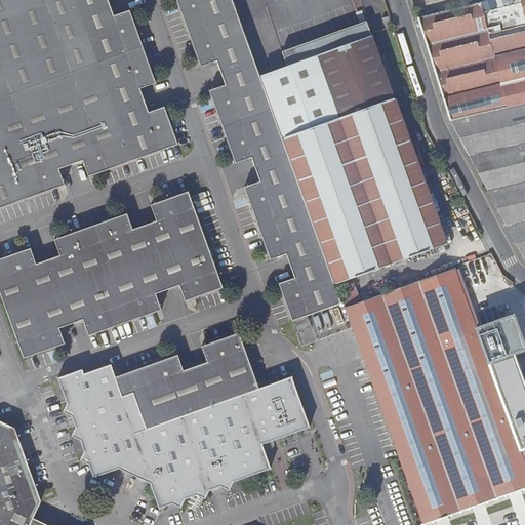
[(131,10),(123,13),(115,16),(109,0),(0,0),(0,210),(66,187),(61,172),(84,164),(89,178),(180,146),(170,117),(166,107),(159,109),(150,113),(142,88),(149,86),(157,83),(154,74),(134,21),(131,10)]
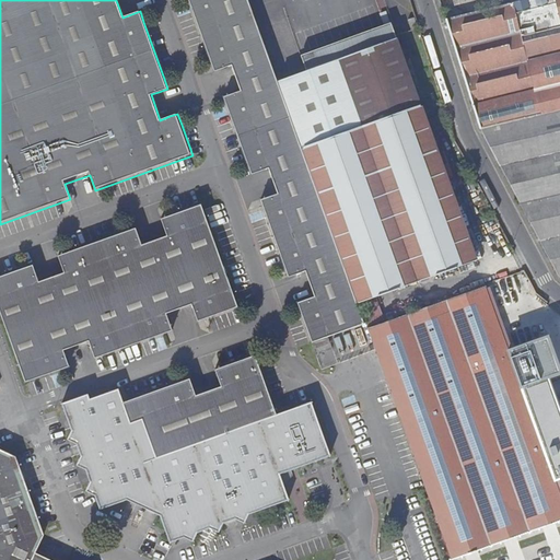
[(189,0),(216,71),(232,65),(242,90),(224,96),(253,175),(269,170),(278,195),(261,200),(290,279),(306,272),(315,296),(299,303),(315,349),(330,343),(328,337),(365,324),(249,0),(189,0)]
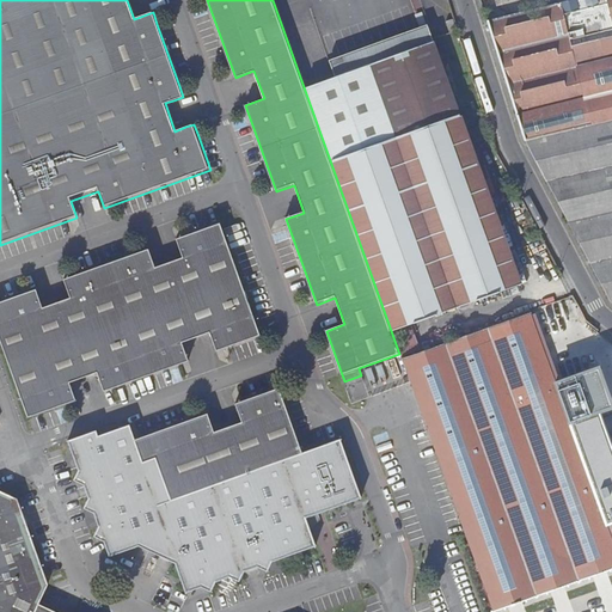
[(611,0),(567,0),(555,4),(546,6),(526,11),(488,19),(526,141),(611,121),(611,0)]
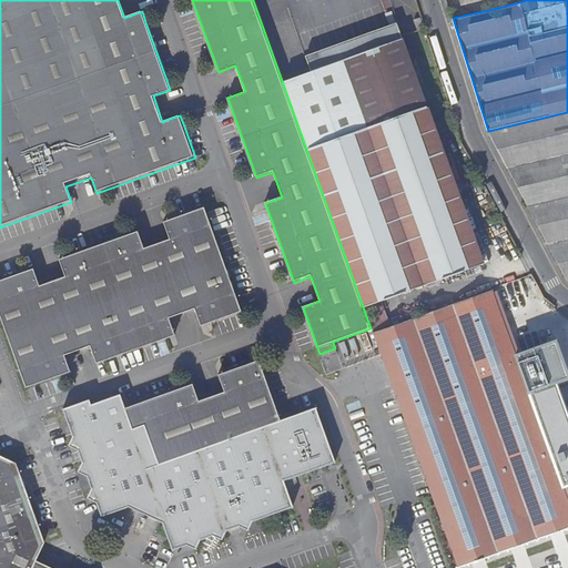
[(421,16),(415,17),(417,28),(424,27),(421,16)]
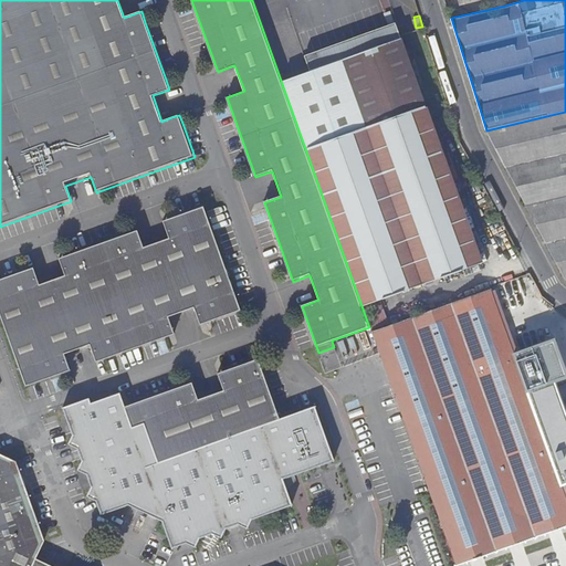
[(482,263),(397,22),(305,56),(311,75),(285,84),(364,305),(482,263)]
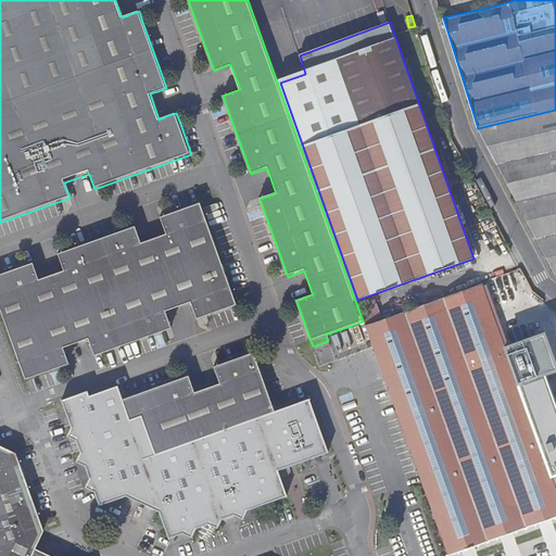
[(555,110),(478,128),(497,165),(555,151),(555,110)]
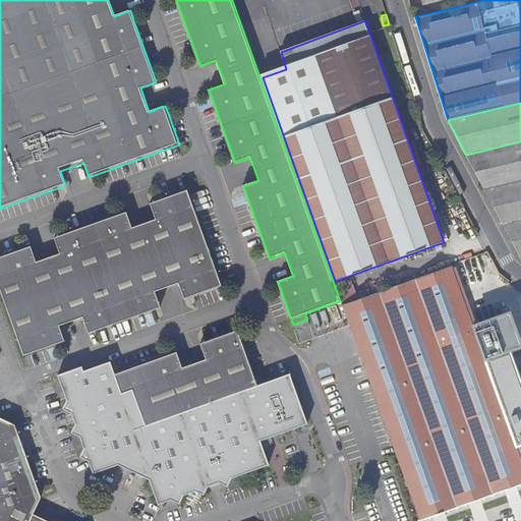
[(520,141),(466,155),(520,255),(520,256),(520,141)]
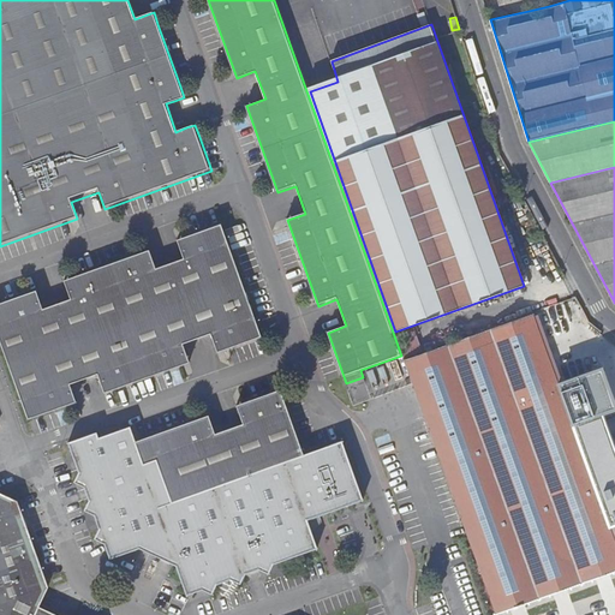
[(151,251),(66,281),(72,299),(45,309),(37,291),(0,304),(0,336),(30,421),(78,402),(72,384),(99,375),(106,393),(191,362),(185,344),(212,334),(219,353),(263,338),(222,225),(179,240),(185,258),(157,268),(151,251)]
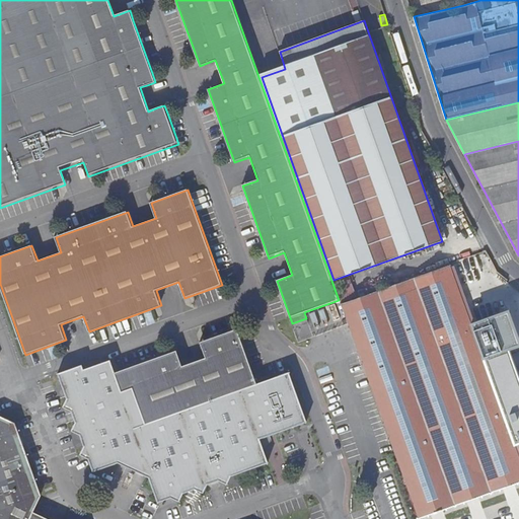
[(453,266),(467,302),(499,292),(486,253),(453,266)]
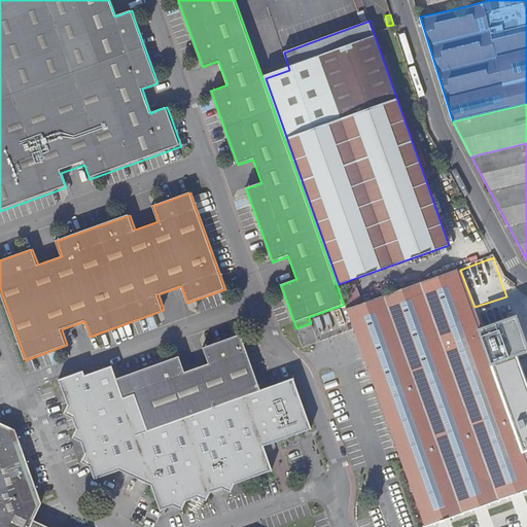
[(526,345),(517,317),(486,327),(480,329),(476,318),(457,269),(348,309),(426,526),(455,517),(458,526),(526,526),(526,461),(523,451),(526,449),(526,383),(517,355),(526,351),(526,345)]
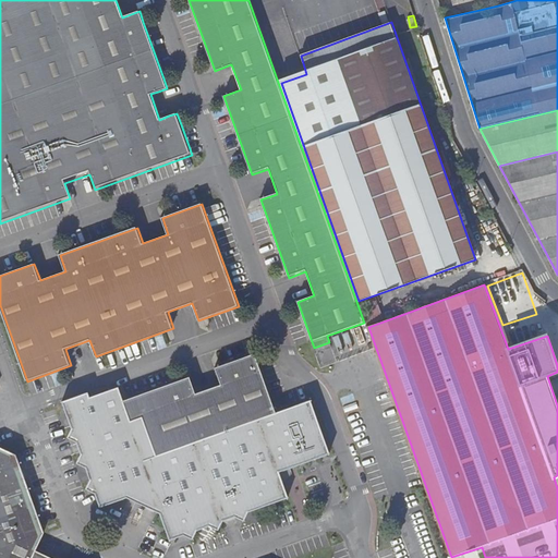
[(367,325),(384,318),(376,296),(360,303),(367,325)]
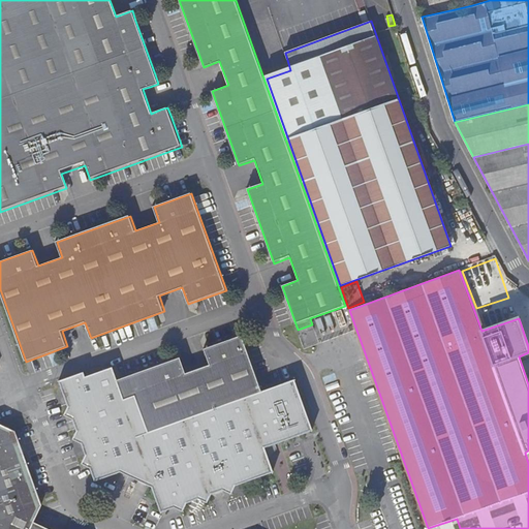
[(481,331),(488,329),(484,317),(477,319),(481,331)]
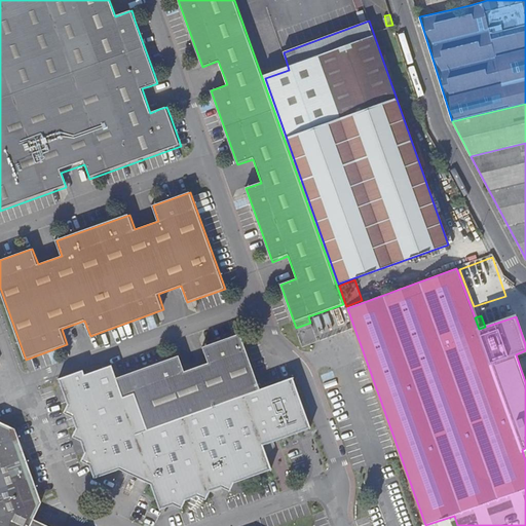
[(240,333),(203,346),(207,355),(209,363),(186,371),(184,364),(181,355),(117,377),(125,398),(136,393),(149,430),(262,389),(240,333)]
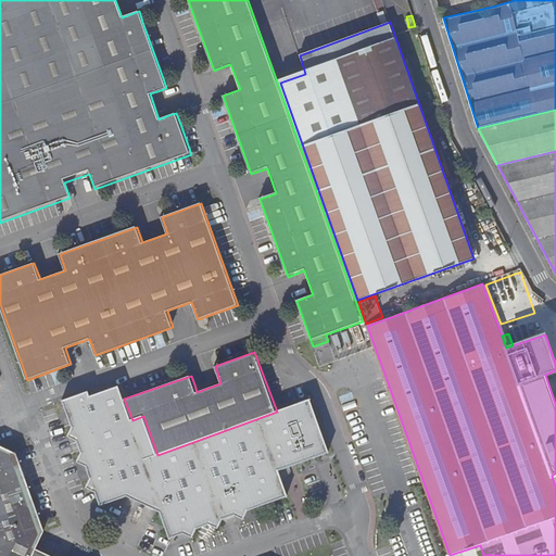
[(89,394),(64,403),(74,429),(70,438),(78,441),(83,455),(79,463),(88,468),(91,479),(89,488),(98,493),(102,505),(130,495),(162,512),(172,536),(186,532),(194,536),(199,528),(211,523),(219,528),(224,518),(236,514),(244,518),(249,509),(289,495),(280,469),(329,452),(311,400),(277,412),(158,455),(143,416),(133,420),(124,399),(119,386),(90,396),(89,394)]
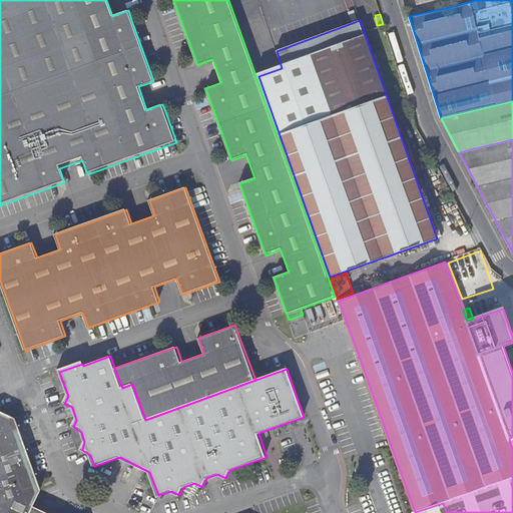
[(48,512),(36,507),(43,490),(17,419),(0,412),(0,512),(48,512)]
